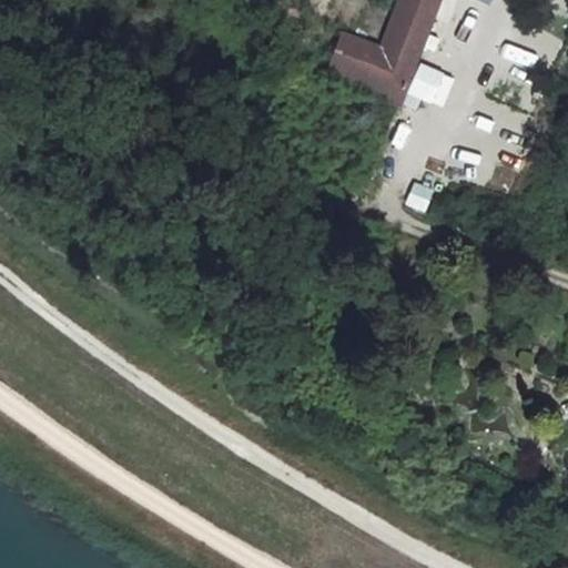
[(378,48),(340,33),(324,75),(398,102),(434,0),(398,0),(388,27),(386,26),(378,48)]
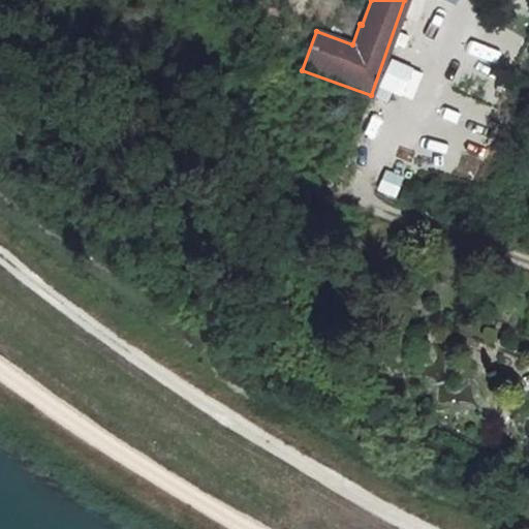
[(421,74),(391,61),(378,88),(409,101),(421,74)]
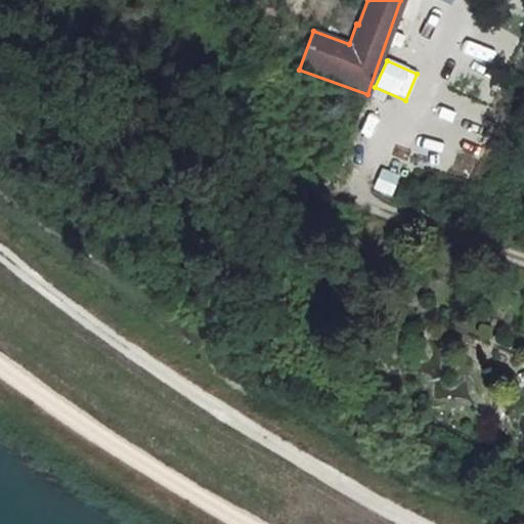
[(392,199),(401,176),(381,168),(372,190),(392,199)]
